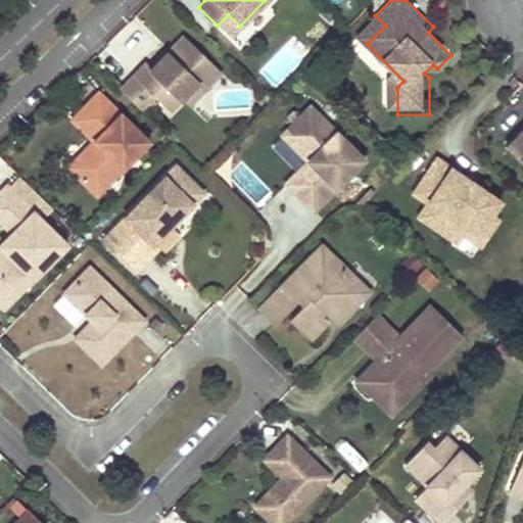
[(228,14),(218,26),(229,37),(240,26),(228,14)]
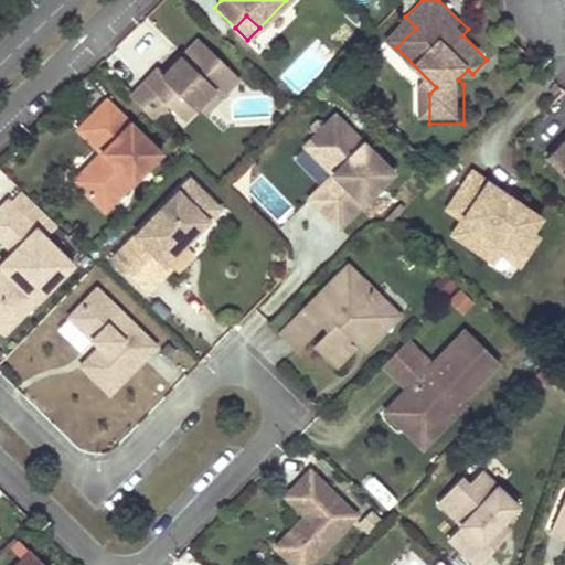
[(416,28),(405,17),(386,36),(396,48),(416,28)]
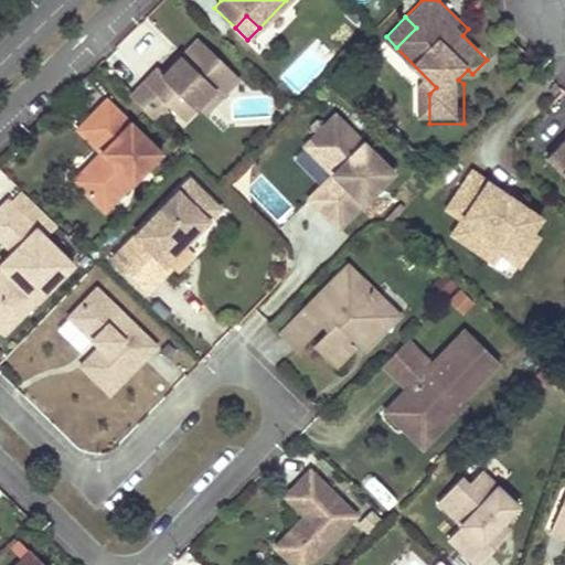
[(156,65),(128,94),(151,117),(164,103),(181,118),(195,104),(193,102),(210,84),(220,94),(237,76),(196,36),(162,72),(156,65)]
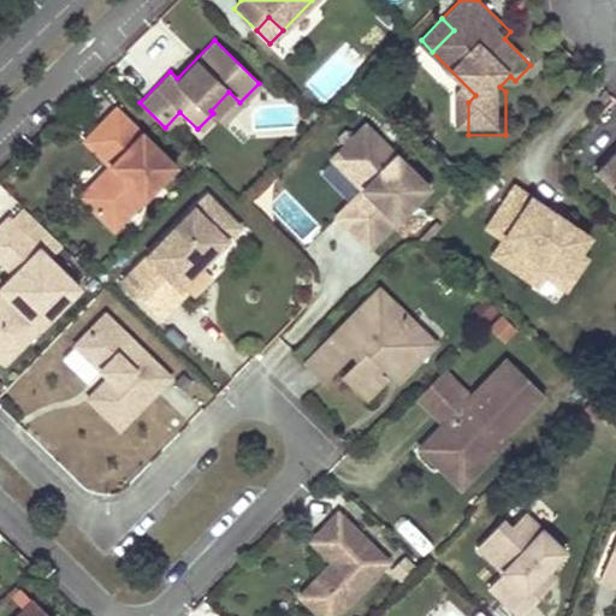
[(505,92),(515,81),(510,76),(499,87),(505,92)]
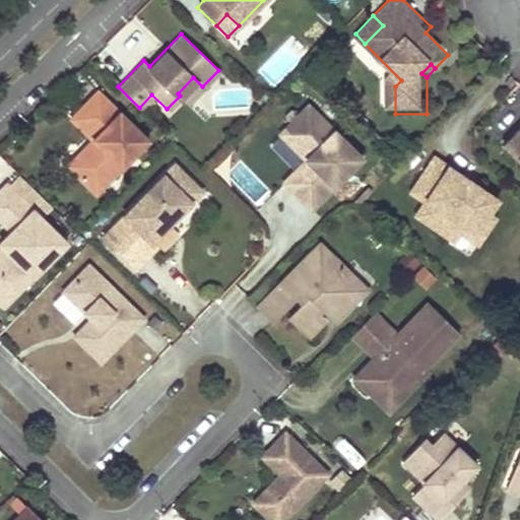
[(202,86),(193,77),(178,93),(180,95),(187,103),(202,86)]
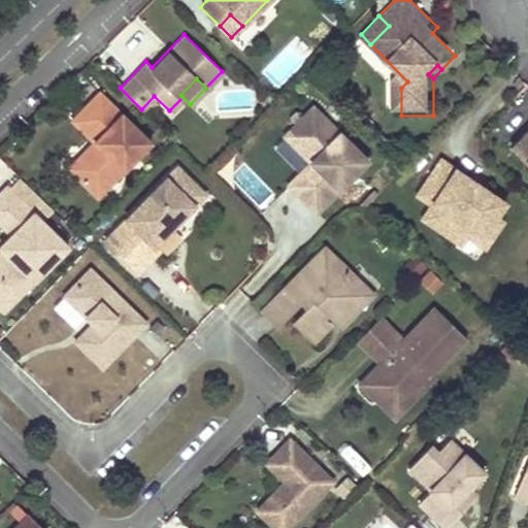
[(149,141),(98,91),(78,109),(101,132),(93,140),(97,144),(71,171),(95,195),(149,141)]
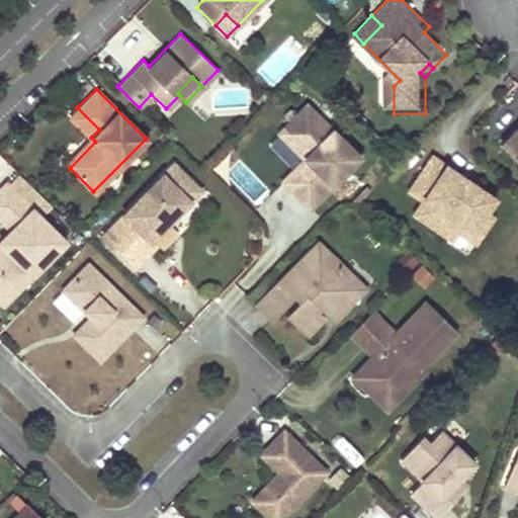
[(310,205),(359,154),(305,102),(281,126),(308,152),(303,157),(312,165),(290,186),(310,205)]
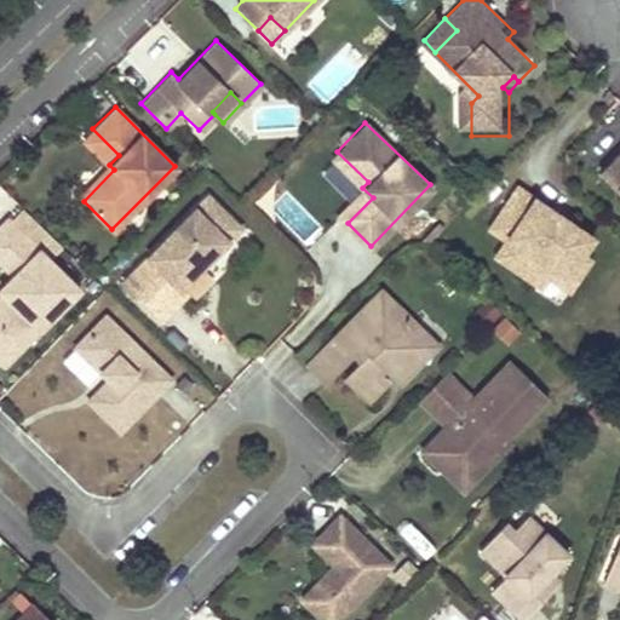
[(119,155),(92,128),(82,139),(109,165),(119,155)]
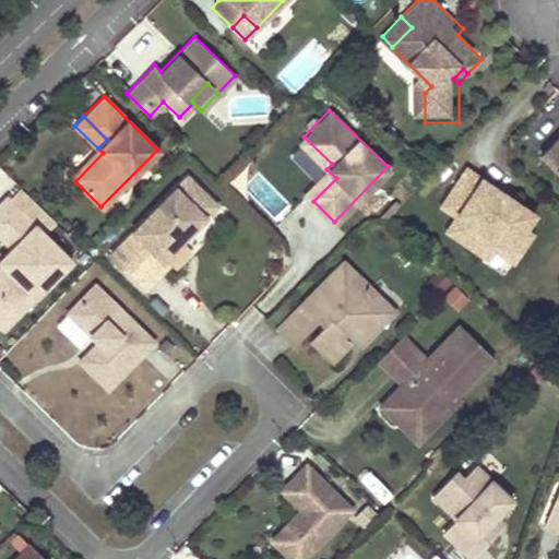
[(332,164),(304,137),(298,142),(326,169),(332,164)]
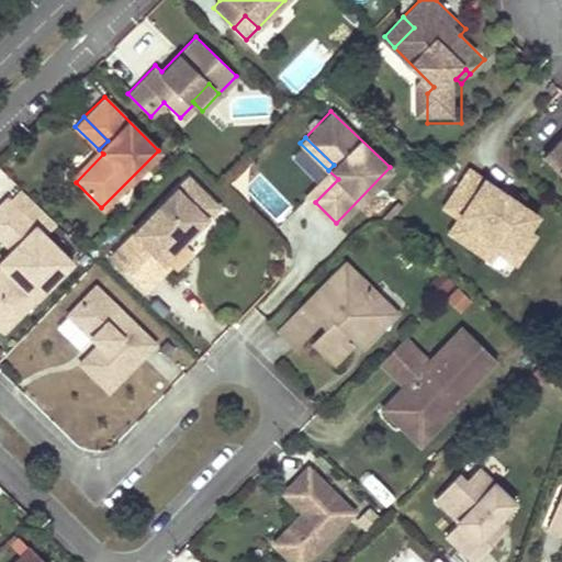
[(561,137),(543,157),(561,175),(561,137)]
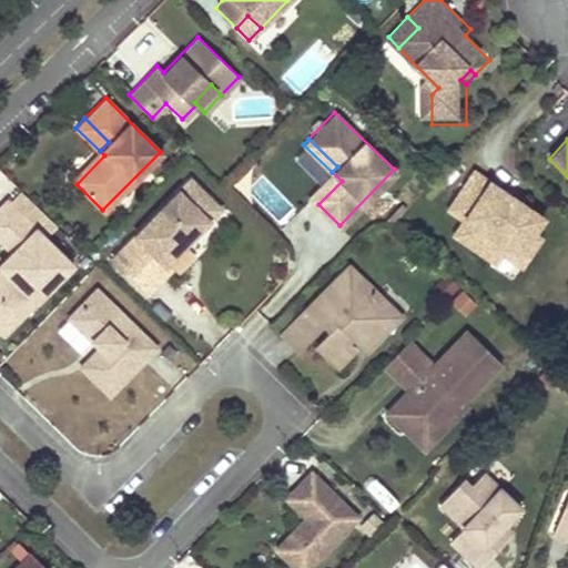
[(104,155),(100,151),(71,180),(77,184),(104,155)]
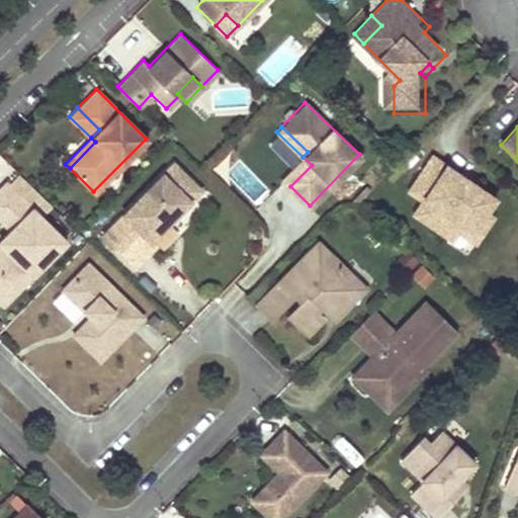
[(496,197),(433,155),(409,189),(423,199),(414,212),(442,232),(452,217),(481,236),(494,216),(487,211),(496,197)]
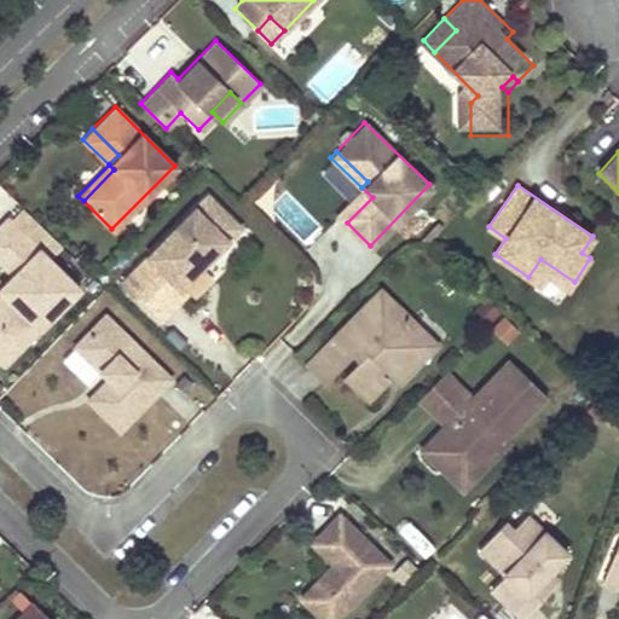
[(347,223),(372,197),(362,187),(336,213),(347,223)]
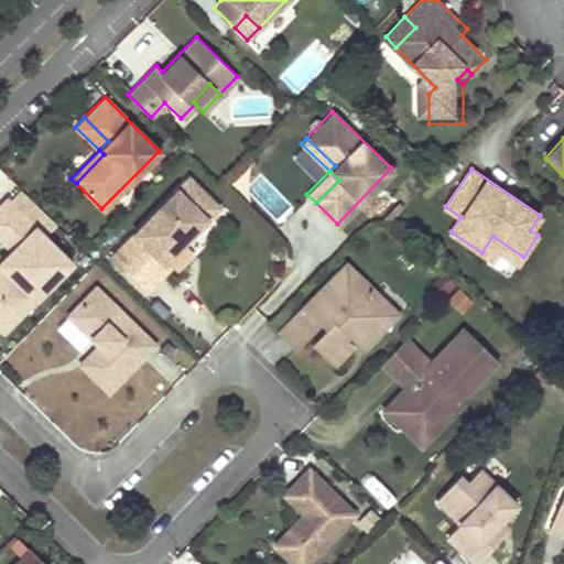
[(185,177),(175,188),(206,218),(216,207),(185,177)]
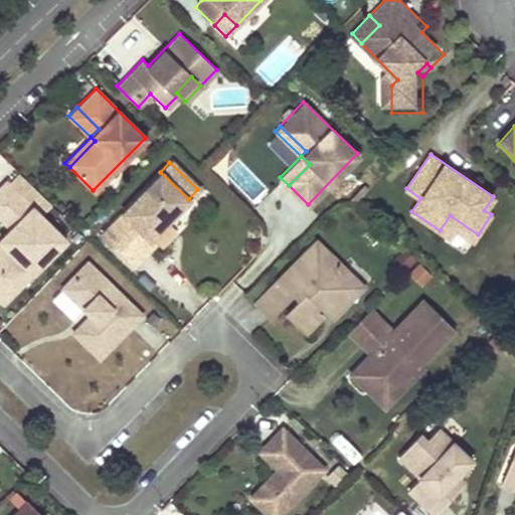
[(101,233),(132,264),(152,242),(149,239),(188,199),(160,172),(101,233)]
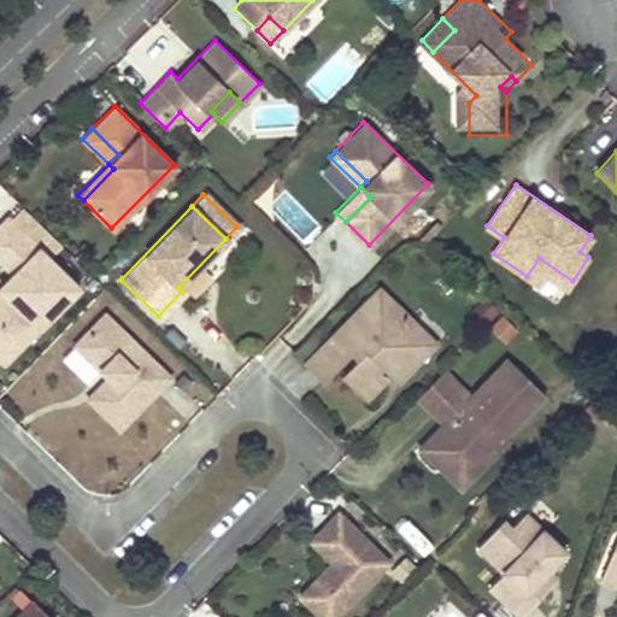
[(58,245),(18,207),(6,219),(4,218),(0,222),(0,265),(10,275),(19,285),(0,304),(0,362),(3,364),(76,288),(46,258),(58,245)]
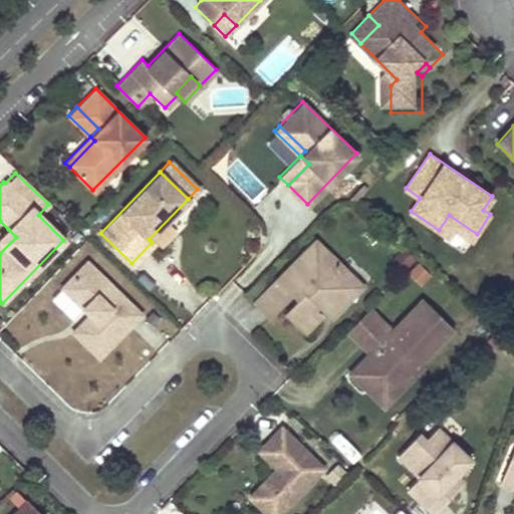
[(472,240),(477,234),(449,215),(439,230),(449,237),(455,228),(472,240)]
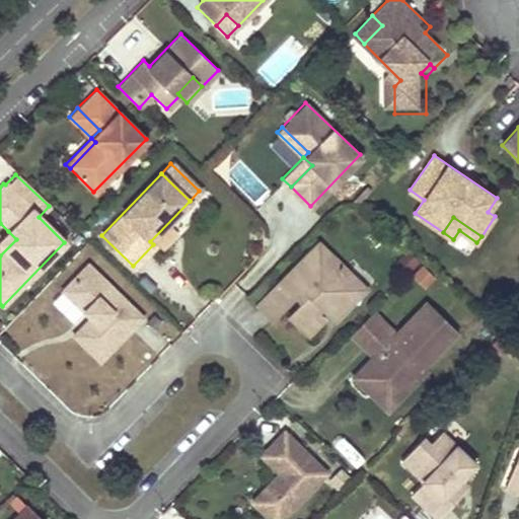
[(0,247),(0,255),(16,239),(8,231),(0,239),(0,245),(1,246),(0,247)]
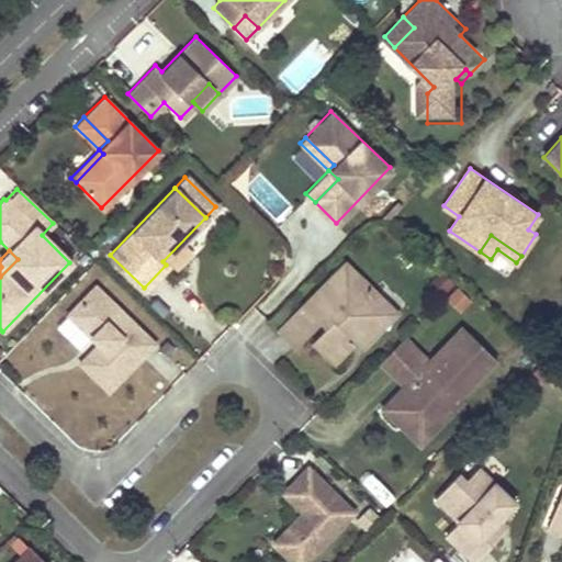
[(344,262),(278,330),(293,346),(318,321),(325,327),(311,341),(332,361),(348,345),(338,335),(343,329),(360,346),(374,332),(367,324),(386,304),(344,262)]
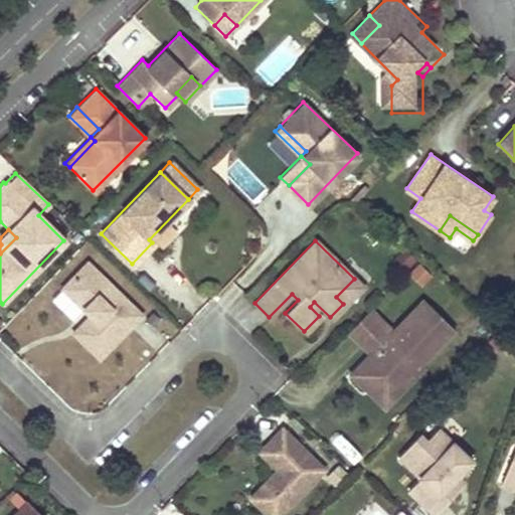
[(141,314),(86,262),(60,289),(82,310),(86,306),(92,312),(89,316),(72,333),(99,358),(141,314)]
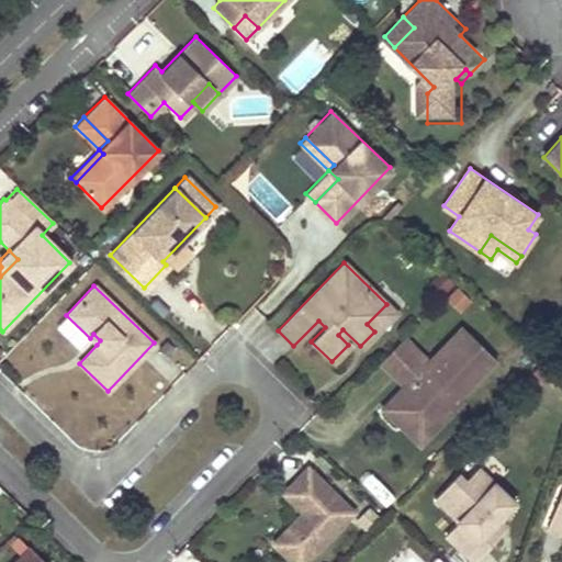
[(386,304),(367,324),(374,332),(393,311),(386,304)]
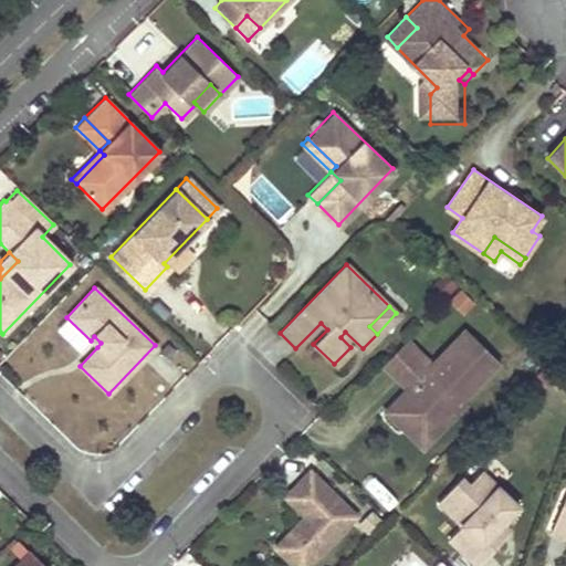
[(406,337),(381,363),(406,387),(385,409),(401,426),(412,413),(426,427),(441,410),(449,418),(467,400),(463,396),(499,359),(464,326),(431,362),(406,337)]
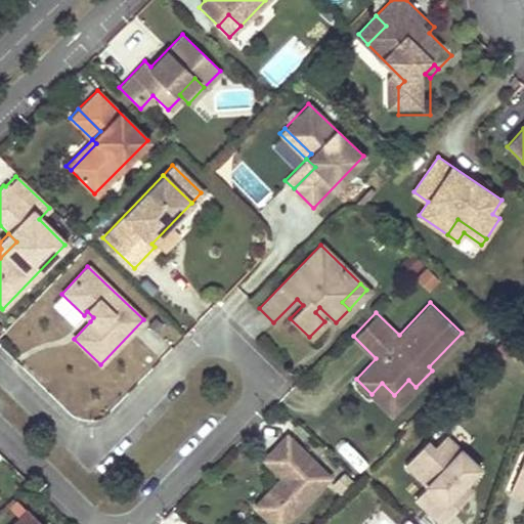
[(93,317),(87,311),(84,315),(90,321),(93,317)]
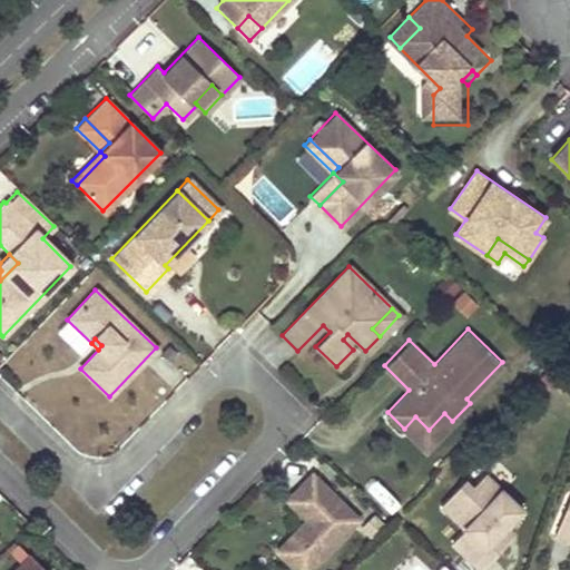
[(425,449),(452,421),(444,413),(429,430),(415,416),(404,429),(425,449)]
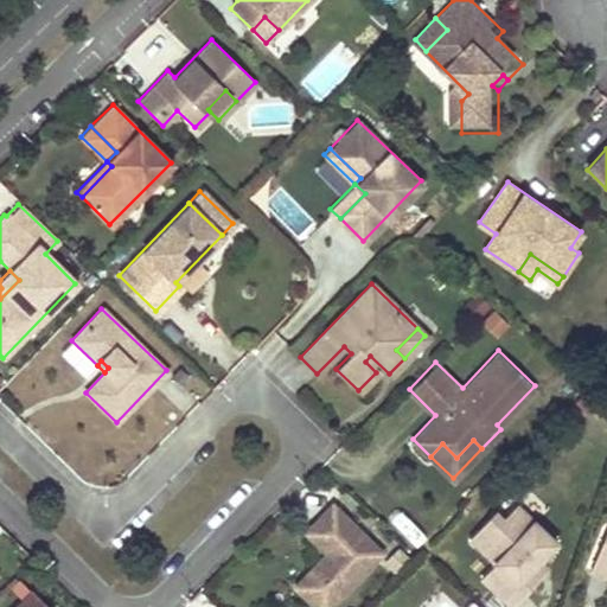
[(479,572),(511,604),(525,588),(516,579),(538,556),(555,540),(515,500),(499,516),(491,508),(467,532),(493,557),(479,572)]
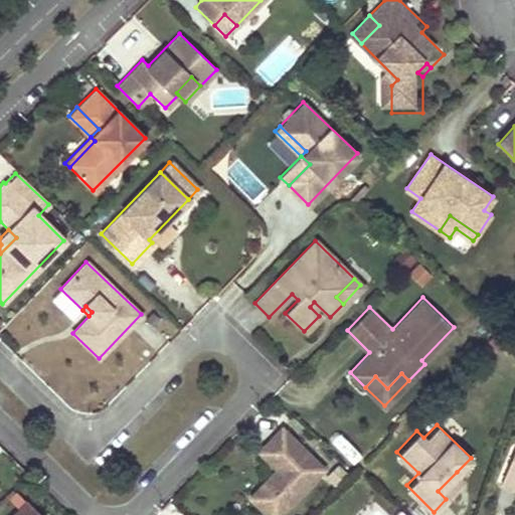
[(281,426),(258,451),(276,469),(280,472),(274,477),(271,474),(248,496),(268,514),(277,514),(323,468),(281,426)]
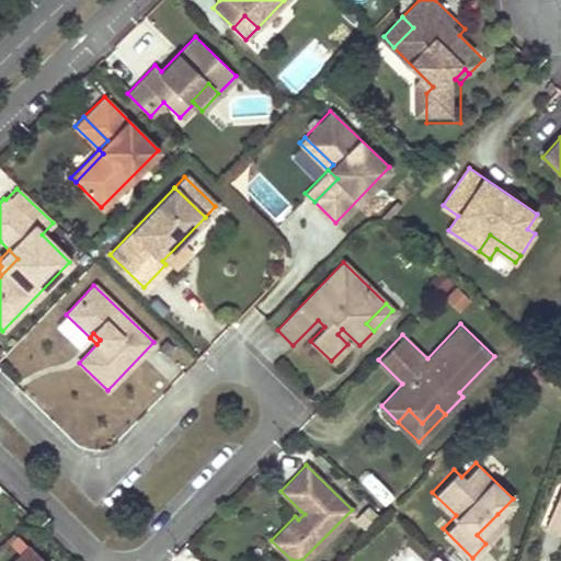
[(560,487),(558,487),(545,521),(560,527),(560,487)]
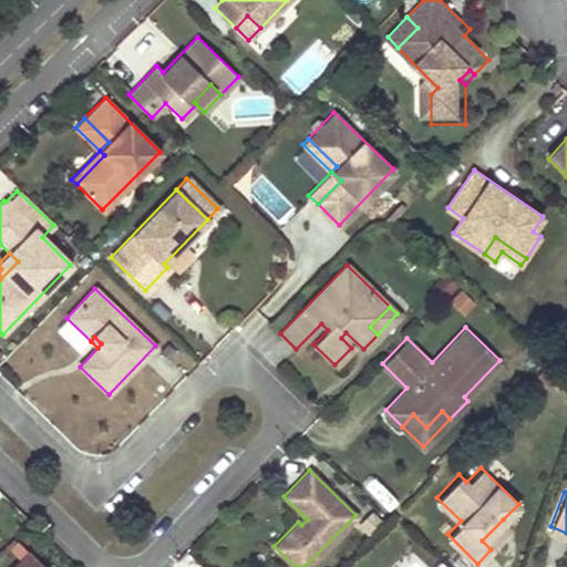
[(298,522),(301,525),(308,519),(303,516),(298,522)]
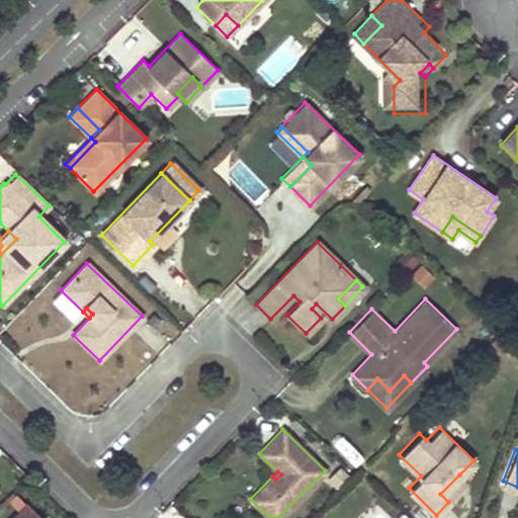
[(440,494),(448,502),(467,484),(459,475),(440,494)]
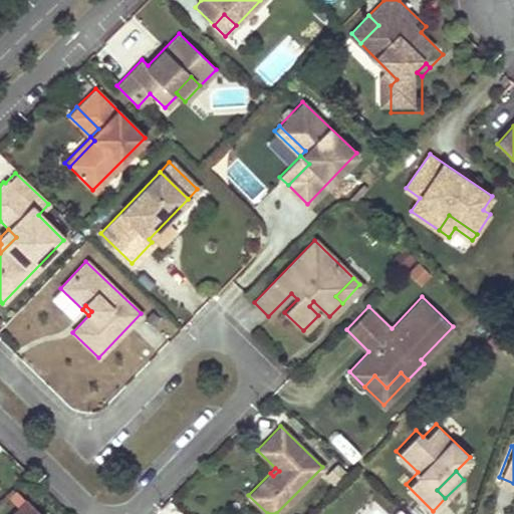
[(42,513),(27,499),(12,513),(42,513)]
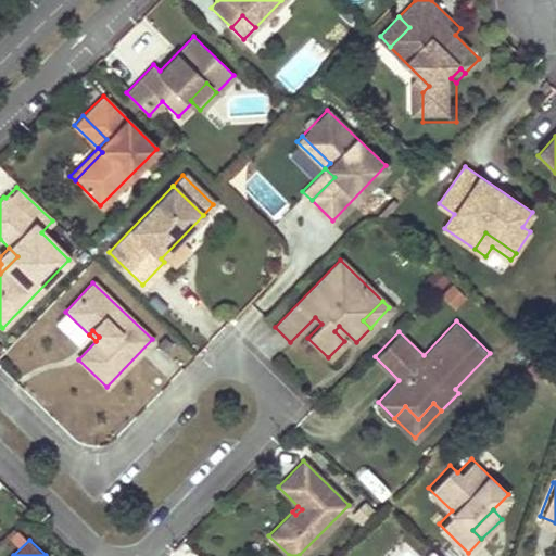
[(419,555),(409,546),(400,555),(419,555)]
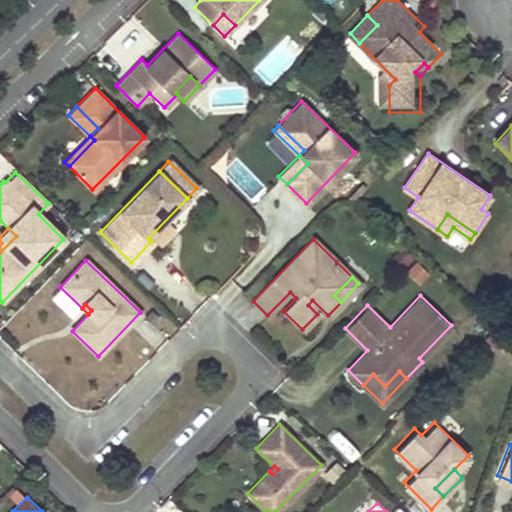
All buildings are outlined.
